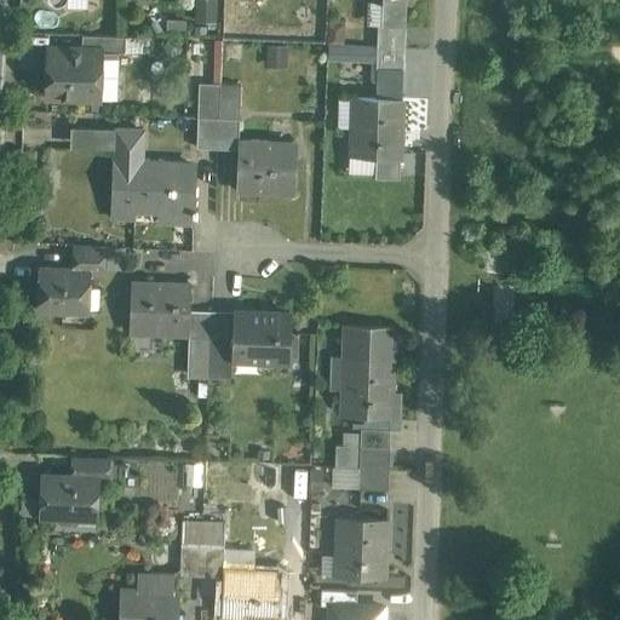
[(196,0),(196,17),(214,17),(213,0),(196,0)]
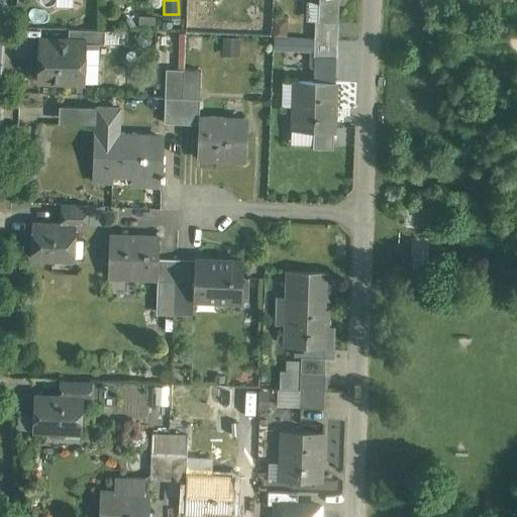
[(338,0),(318,0),(318,19),(337,20),(338,0)]
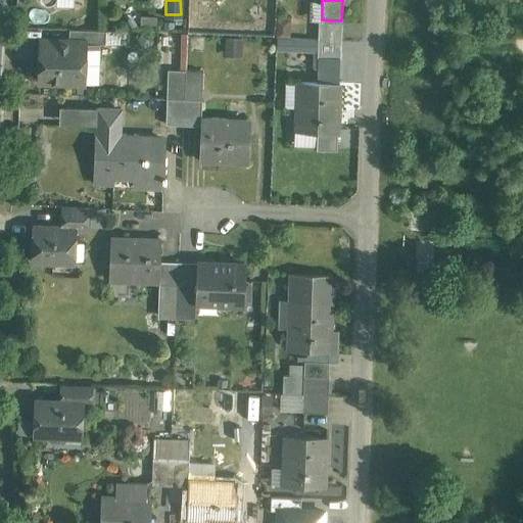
[(322,19),(319,19),(319,38),(341,39),(341,20),(322,19)]
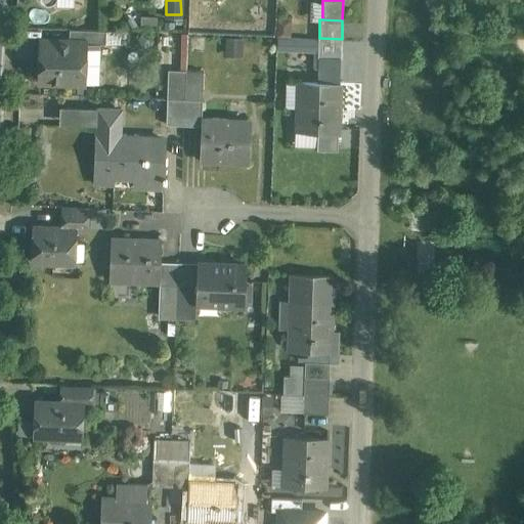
[(106,30),(70,29),(69,41),(86,41),(86,42),(105,43),(106,30)]
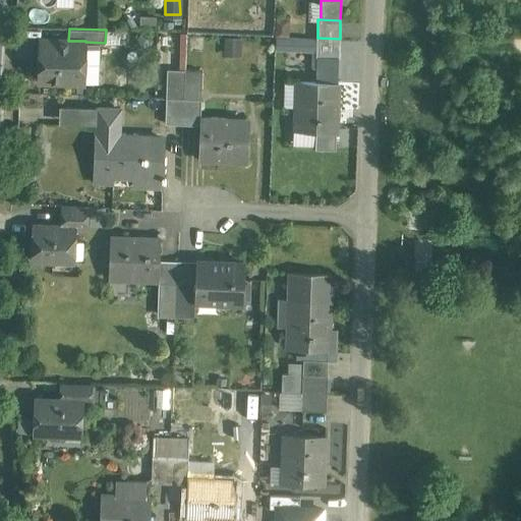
[(340,39),(317,38),(316,56),(338,57),(339,57),(340,39)]
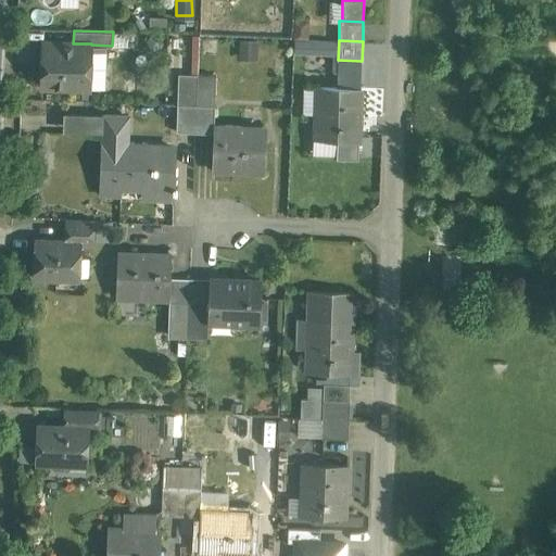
[(73,43),(43,42),(41,86),(89,87),(91,45),(91,43),(73,43)]
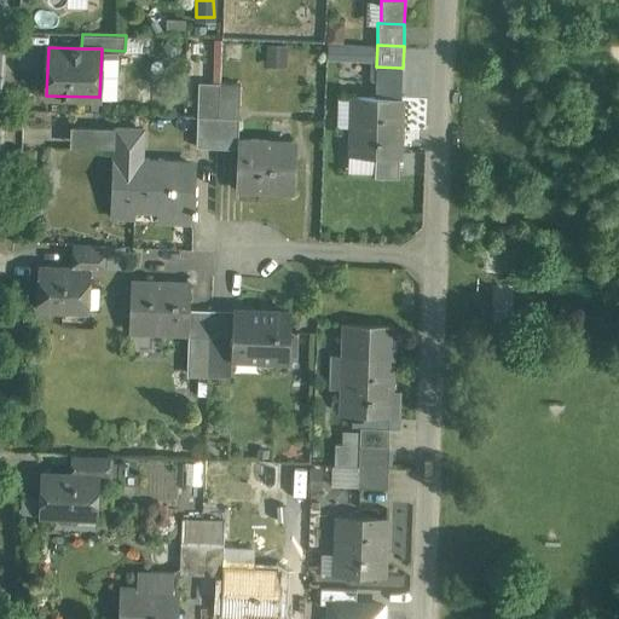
[(401,68),(377,68),(375,97),(400,98),(401,68)]
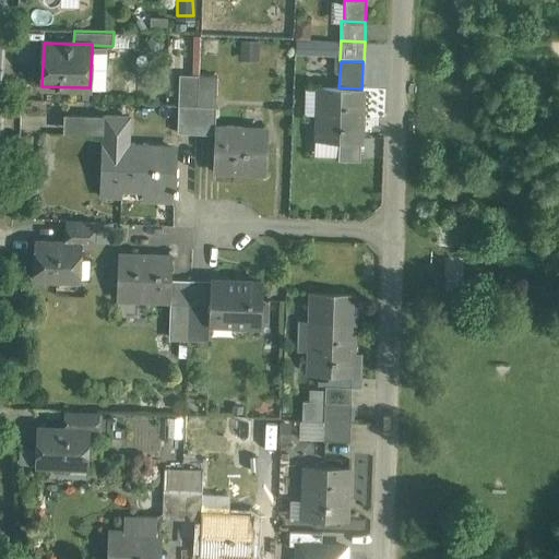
[(199,75),(180,74),(178,132),(197,133),(198,106),(199,75)]
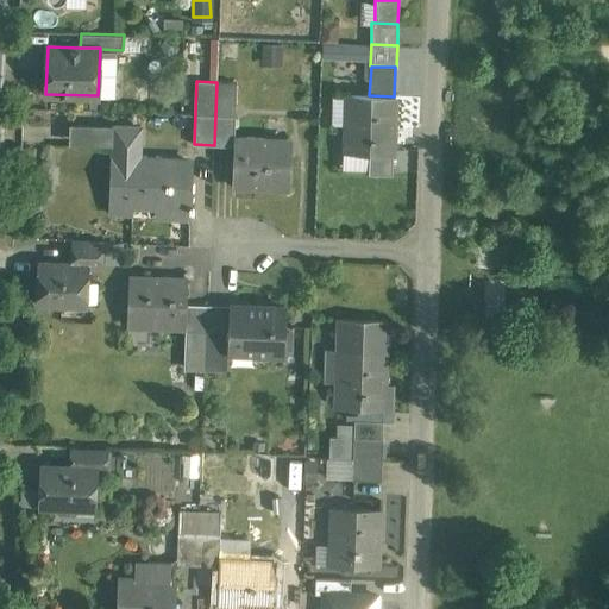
[(237,82),(217,82),(215,115),(236,115),(237,82)]
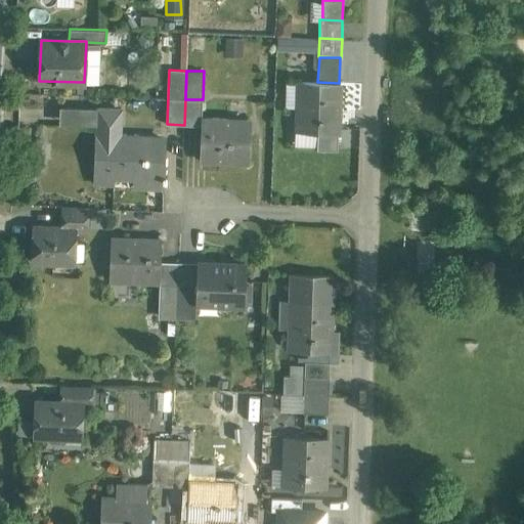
[(317,82),(298,81),(296,131),(338,132),(340,83),(339,83),(317,82)]
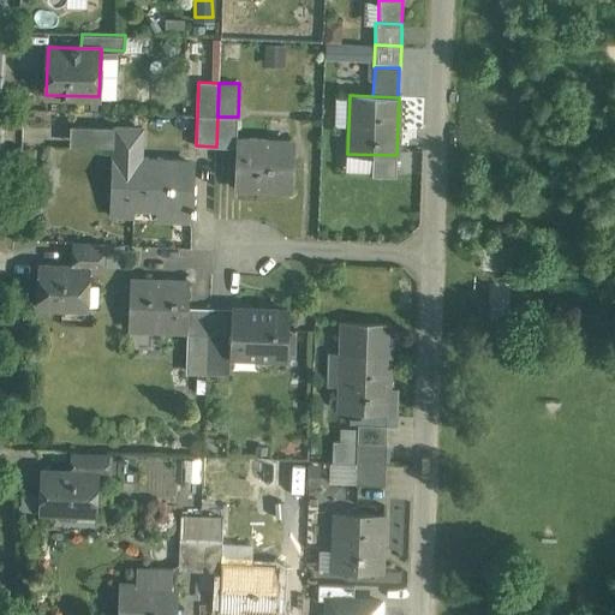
[(238,117),(218,117),(216,147),(237,148),(237,139),(238,117)]
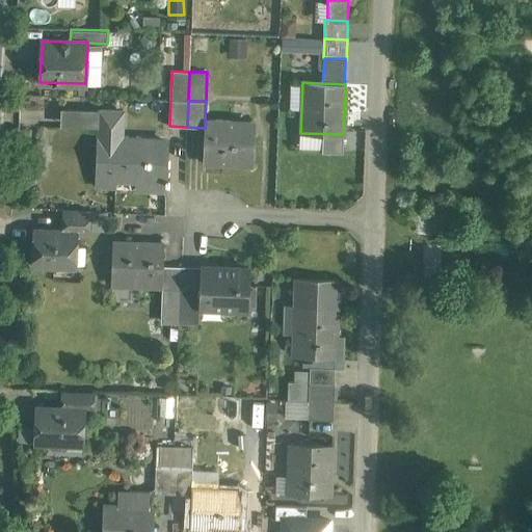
[(98,128),(99,110),(61,109),(60,127),(98,128)]
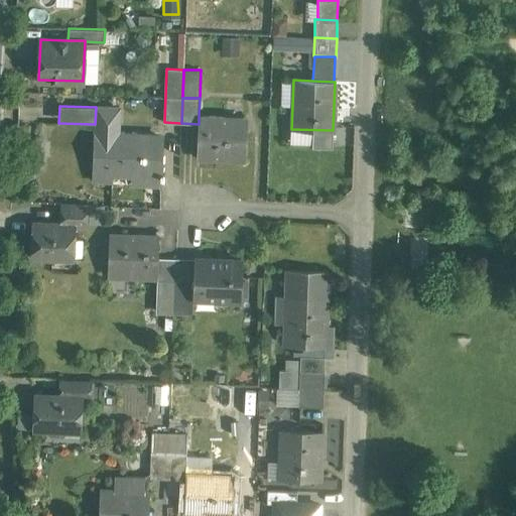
[(95,124),(95,134),(118,134),(119,108),(96,107),(95,124)]
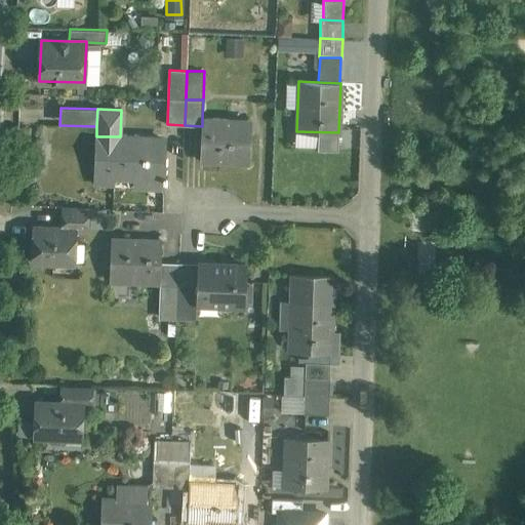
[(247,120),(202,119),(202,126),(201,160),(250,162),(251,133),(246,133),(247,120)]
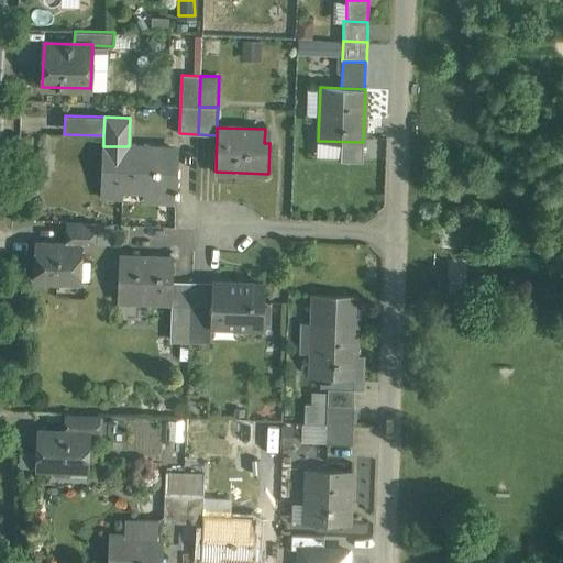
[(129,146),(103,146),(101,145),(100,198),(102,198),(102,189),(145,191),(146,187),(156,187),(155,201),(174,202),(174,208),(176,208),(176,196),(179,196),(180,190),(176,190),(177,163),(173,162),(173,148),(129,146)]
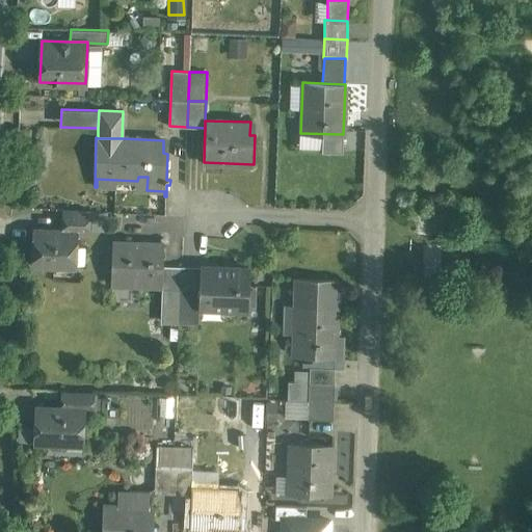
[(88,211),(64,210),(64,209),(63,231),(76,232),(76,233),(88,233),(89,210),(88,210),(88,211)]
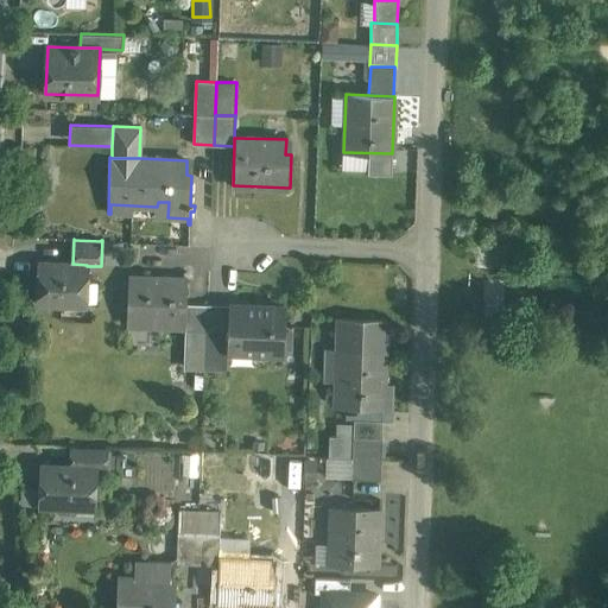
[(73,264),(40,263),(39,302),(86,304),(87,266),(87,265),(73,264)]
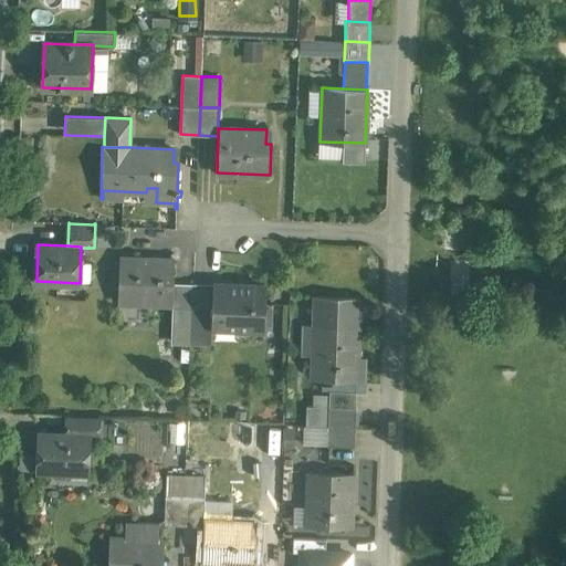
[(174,261),(119,259),(117,302),(119,303),(119,296),(147,297),(147,304),(171,304),(173,284),(174,261)]
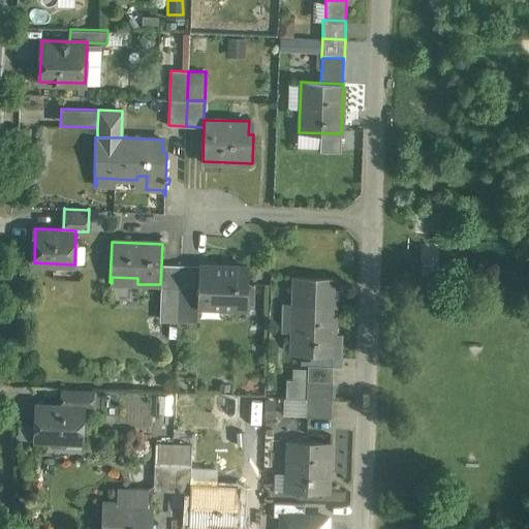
[(180,267),(161,266),(160,284),(160,288),(180,288),(180,267)]
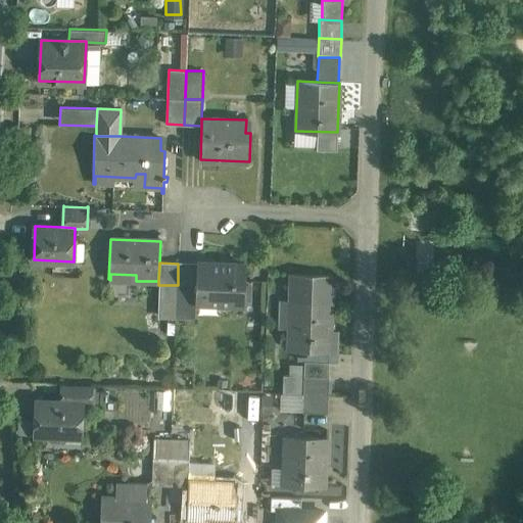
[(196,265),(178,264),(178,285),(195,286),(196,265)]
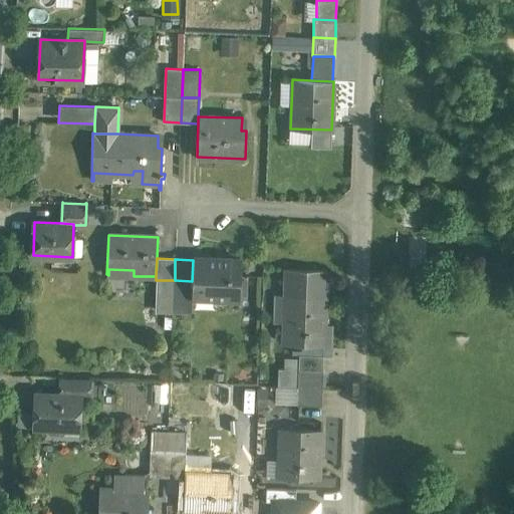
[(241,261),(193,259),(193,260),(192,281),(192,298),(193,298),(193,292),(217,294),(217,299),(240,300),(241,279),(241,261)]
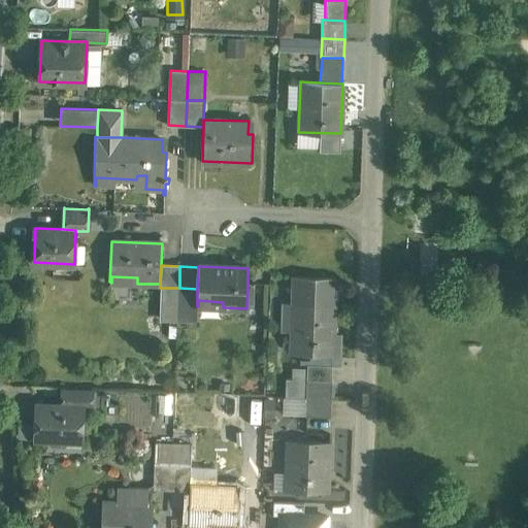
[(336,277),(294,275),(293,304),(299,304),(298,330),(292,330),(291,353),(307,354),(333,354),(333,350),(340,350),(340,334),(334,334),(336,277)]
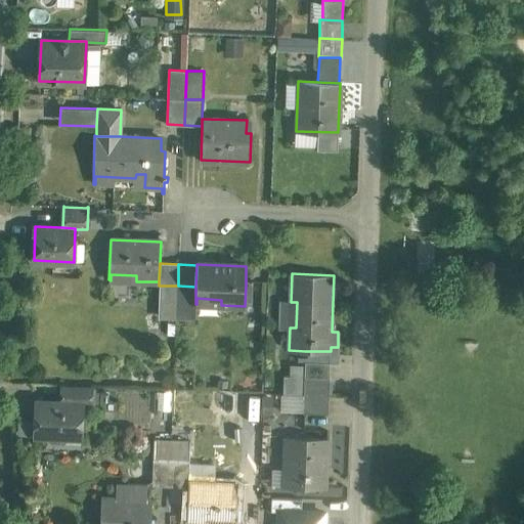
[(246,285),(245,306),(264,307),(265,286),(246,285)]
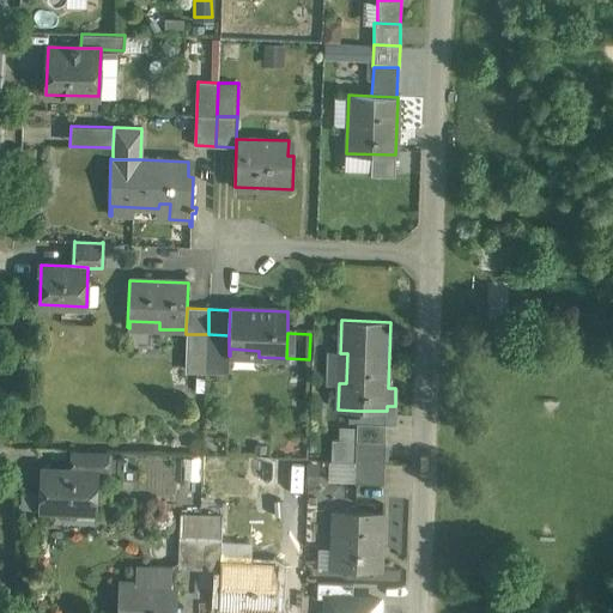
[(208,334),(186,334),(184,370),(206,371),(208,334)]
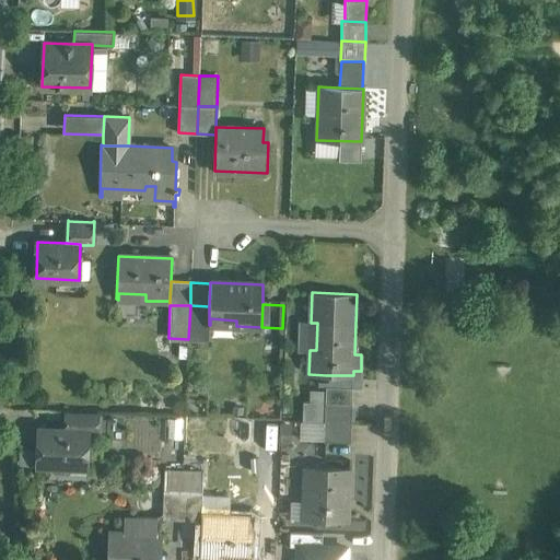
[(353,387),(353,375),(326,375),(326,386),(353,387)]
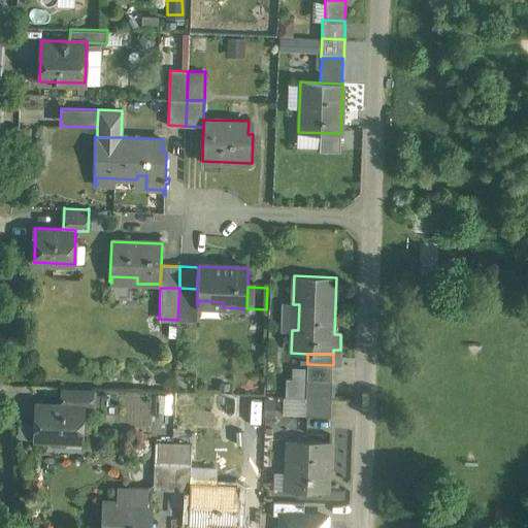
[(333,365),(307,364),(307,369),(307,378),(332,380),(333,365)]
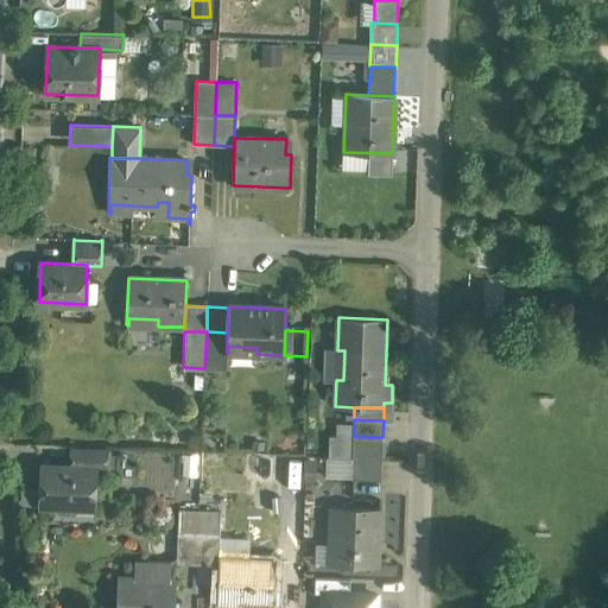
[(354,436),(354,425),(337,424),(336,437),(329,436),(328,456),(353,457),(354,436)]
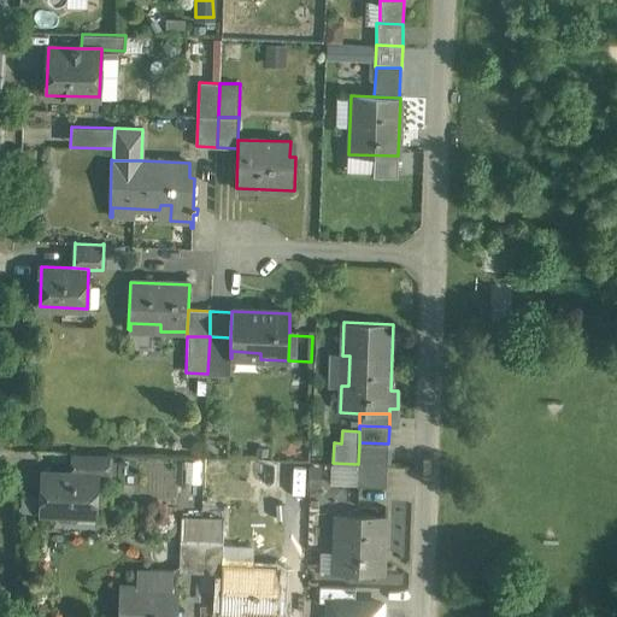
[(388,444),(359,442),(358,464),(387,465),(388,444)]
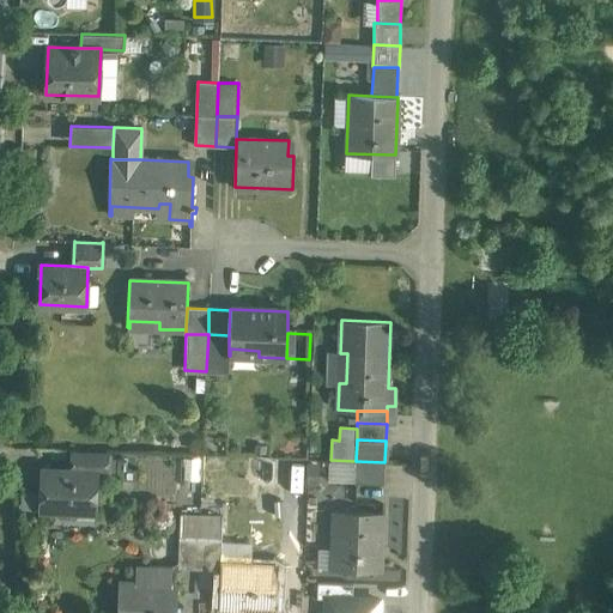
[(107,451),(73,450),(72,469),(96,471),(96,473),(105,473),(107,451)]
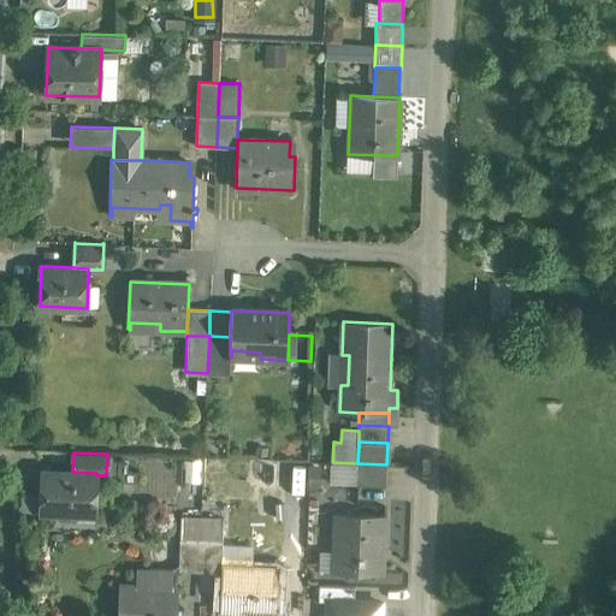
[(386,465),(357,463),(356,485),(386,486),(386,465)]
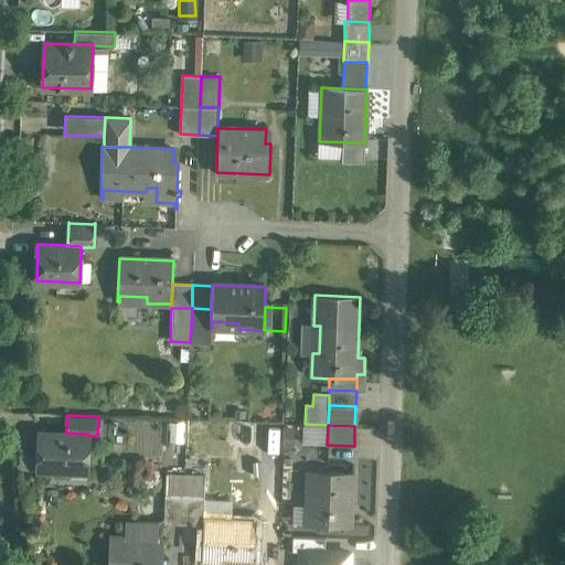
[(66,433),(40,432),(38,469),(53,470),(56,475),(65,475),(70,470),(87,471),(88,436),(88,434),(66,433)]
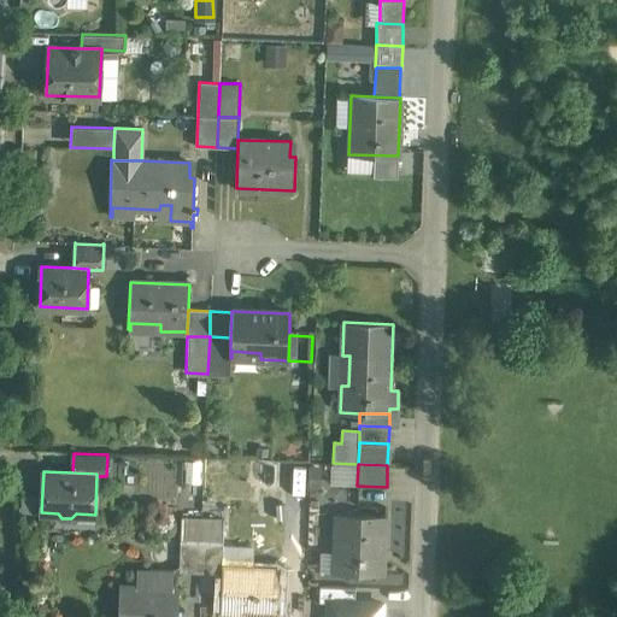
[(386,516),(336,513),(336,516),(342,516),(341,546),(335,545),(334,573),(383,574),(386,516)]
